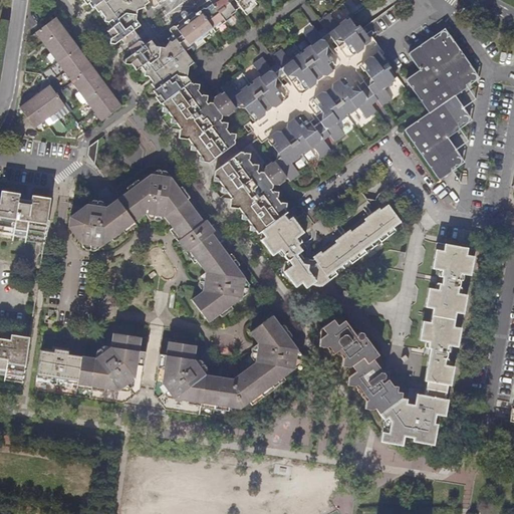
[(86,0),(92,7),(93,7),(98,12),(100,11),(105,18),(104,21),(108,22),(112,27),(108,31),(112,38),(111,39),(110,43),(112,45),(121,39),(125,44),(135,37),(135,35),(136,32),(134,30),(140,25),(135,20),(137,11),(140,9),(144,8),(146,10),(152,6),(153,8),(155,8),(158,5),(159,3),(157,0),(86,0)]
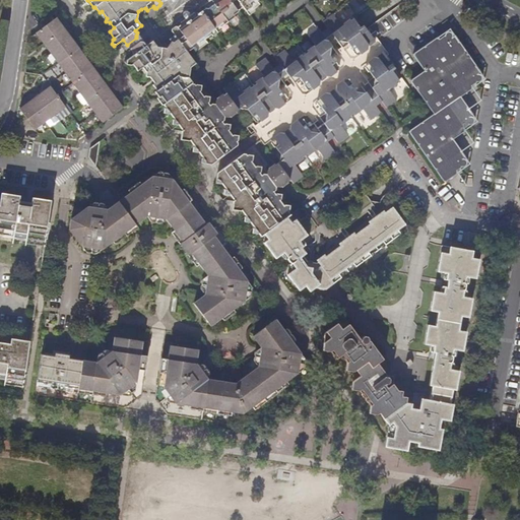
[(158,98),(160,99),(189,78),(190,67),(195,63),(191,57),(188,52),(192,49),(191,47),(197,42),(199,44),(211,34),(210,33),(219,25),(220,26),(235,17),(233,15),(239,11),(230,0),(216,0),(216,1),(215,0),(211,0),(209,2),(211,6),(207,9),(206,8),(197,14),(198,16),(193,19),(190,16),(186,19),(188,21),(187,22),(185,25),(180,29),(178,26),(171,30),(175,36),(170,40),(172,43),(168,49),(157,47),(153,41),(145,47),(143,44),(140,43),(130,50),(134,55),(125,62),(128,66),(131,66),(133,64),(138,72),(143,68),(147,73),(145,77),(150,77),(155,84),(153,85),(157,91),(155,92),(158,98)]
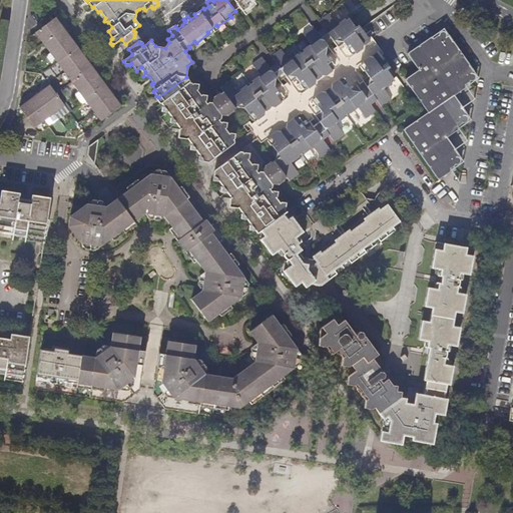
[(234,0),(242,11),(247,8),(245,4),(251,0),(252,0),(253,0),(234,0)]
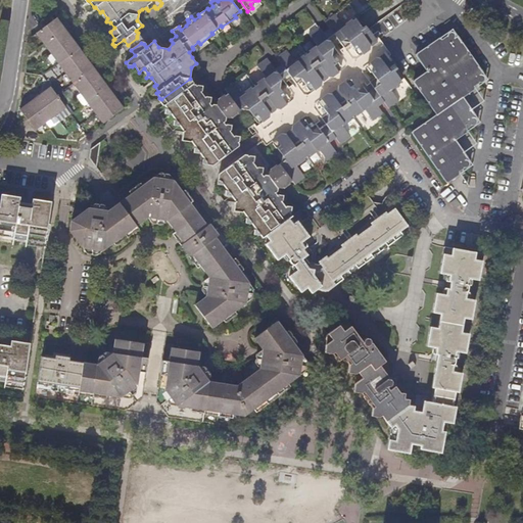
[(325,22),(330,29),(340,42),(349,43),(354,50),(358,48),(362,53),(364,55),(369,50),(370,46),(372,45),(376,42),(374,39),(365,27),(362,29),(355,19),(343,28),(335,15),(325,22)]
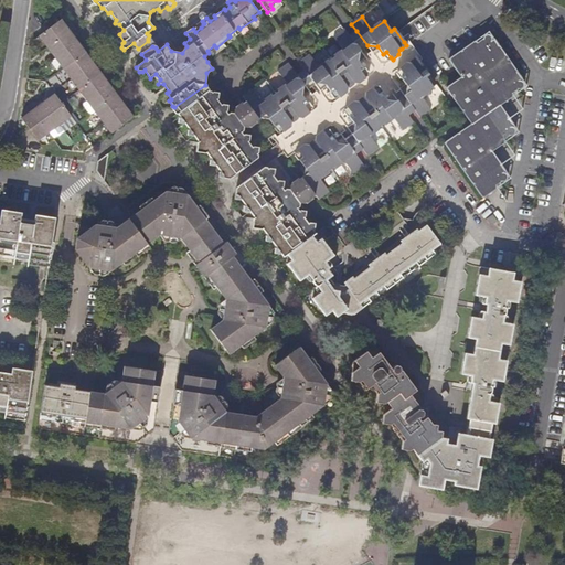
[(48,48),(74,27),(71,21),(67,22),(65,23),(62,20),(40,35),(48,48)]
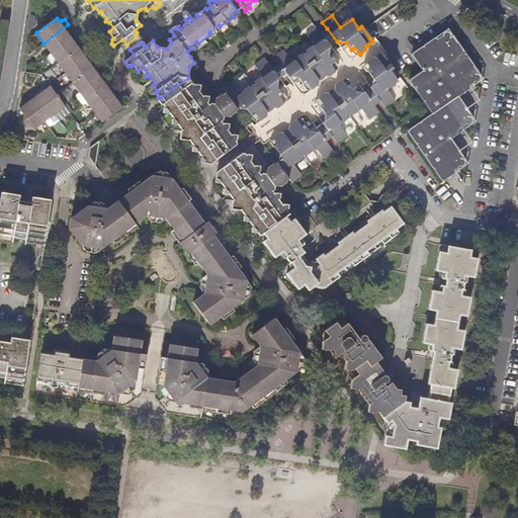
[(51,54),(72,38),(69,34),(71,33),(71,28),(68,24),(44,44),(51,54)]
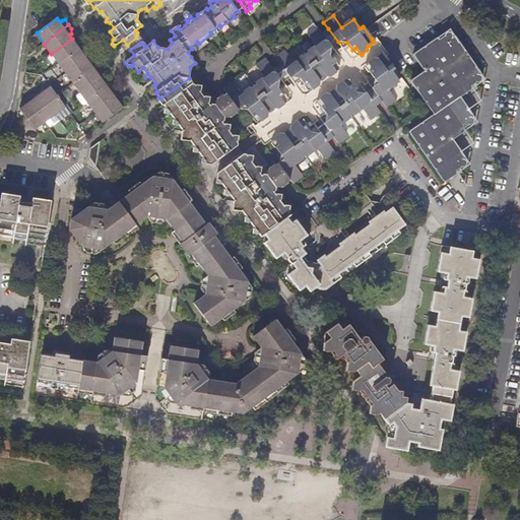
[(275,58),(277,61),(280,64),(289,77),(300,78),(305,85),(308,83),(313,89),(319,85),(320,81),(321,81),(325,79),(326,76),(329,77),(337,72),(336,71),(332,65),(334,63),(329,57),(331,47),(322,34),(317,27),(308,35),(317,46),(294,63),(285,51),(275,58)]
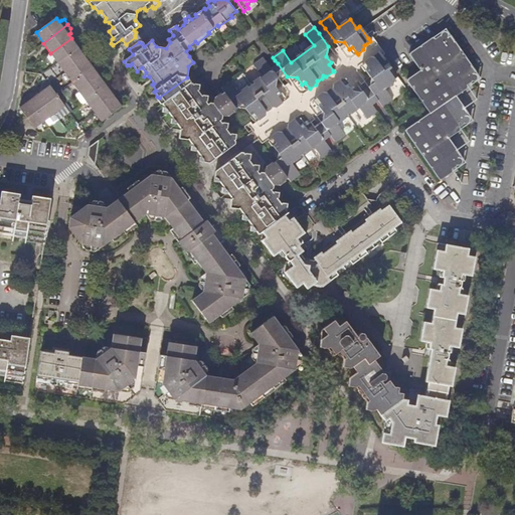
[(328,46),(335,41),(325,28),(319,33),(328,46)]
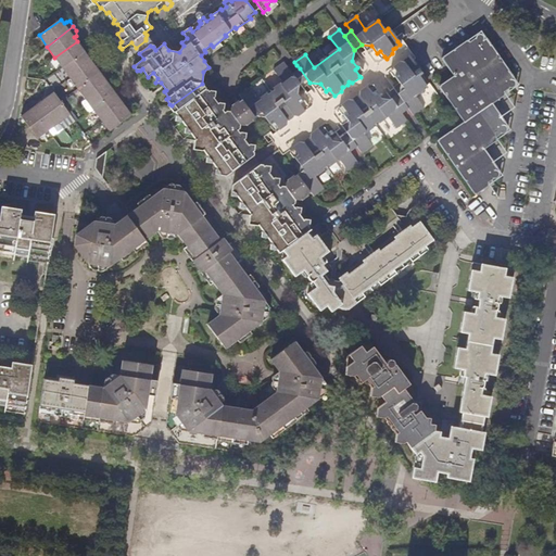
[(467,38),(440,57),(442,59),(453,75),(438,86),(460,118),(464,122),(439,140),(440,141),(439,142),(475,193),(475,192),(477,194),(492,184),(490,181),(492,180),(495,179),(497,178),(498,177),(500,175),(498,173),(498,172),(496,169),(497,168),(484,149),(495,141),(496,137),(504,133),(505,131),(506,130),(507,128),(507,126),(506,125),(503,124),(505,123),(493,103),(506,95),(505,91),(510,87),(513,87),(515,86),(516,84),(515,81),(514,80),(512,78),(514,76),(487,38),(485,39),(483,39),(484,37),(483,35),(482,34),(480,33),(478,34),(477,35),(476,36),(476,38),(469,42),(467,38)]
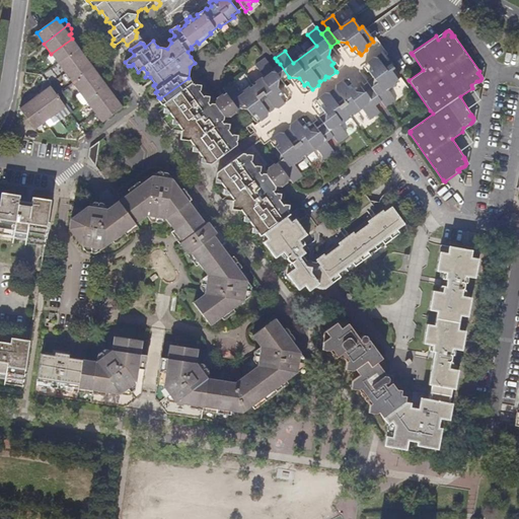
[(58,63),(79,48),(72,39),(51,54),(58,63)]
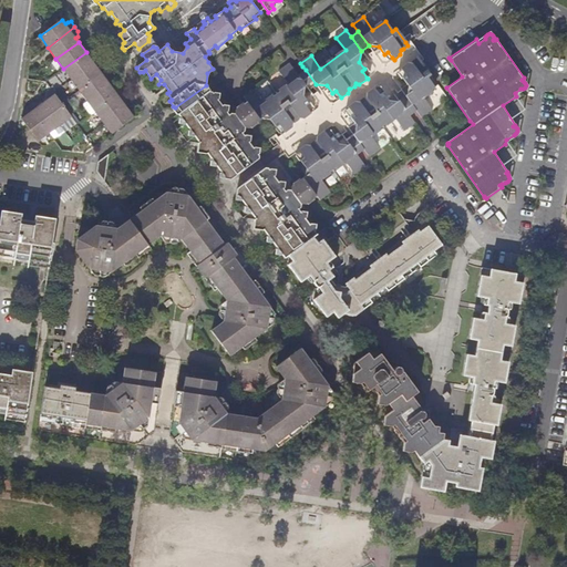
[(72,80),(94,63),(86,52),(63,69),(72,80)]
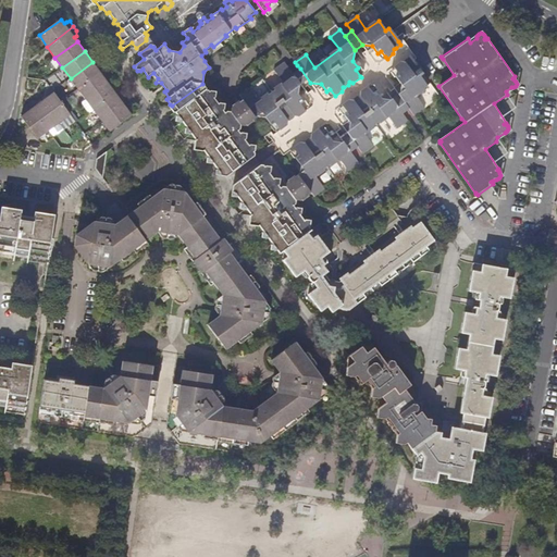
[(399,95),(403,99),(409,109),(415,115),(424,108),(416,96),(426,86),(420,76),(422,74),(412,60),(410,58),(405,60),(405,62),(401,62),(394,67),(398,75),(396,76),(401,84),(400,94),(399,95)]
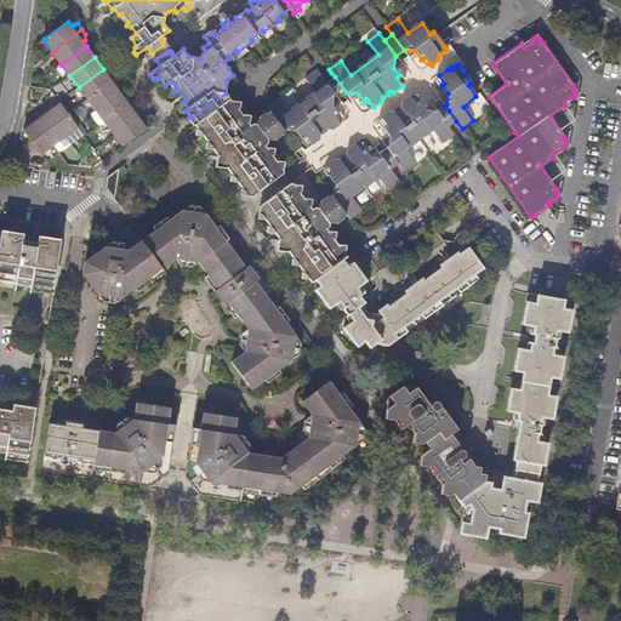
[(87,100),(118,77),(114,72),(109,72),(106,74),(103,69),(79,87),(87,100)]
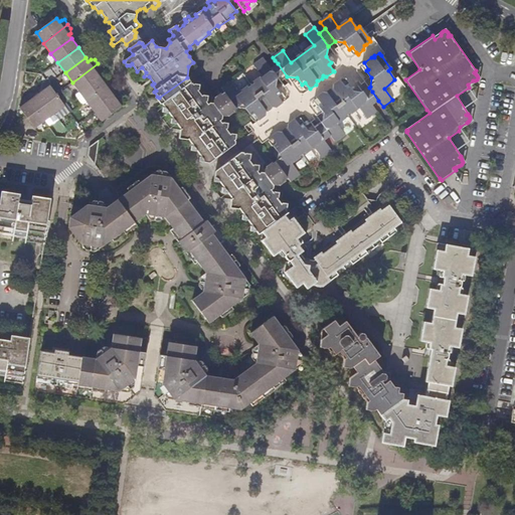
[(201,96),(191,82),(163,104),(162,104),(172,117),(170,124),(175,124),(180,131),(179,139),(187,140),(189,139),(193,145),(191,151),(195,151),(197,151),(201,156),(200,157),(199,162),(209,163),(234,145),(234,144),(235,143),(234,141),(236,140),(237,135),(230,134),(227,129),(227,123),(222,123),(220,120),(222,119),(222,116),(226,117),(237,108),(245,109),(250,116),(253,114),(258,119),(259,121),(266,115),(267,113),(273,108),(275,109),(282,104),(282,103),(279,97),(281,95),(279,92),(280,82),(282,81),(271,68),(264,57),(253,64),(263,76),(251,84),(240,94),(231,81),(221,89),(225,93),(215,101),(213,104),(210,104),(208,105),(206,103),(207,97),(201,96)]
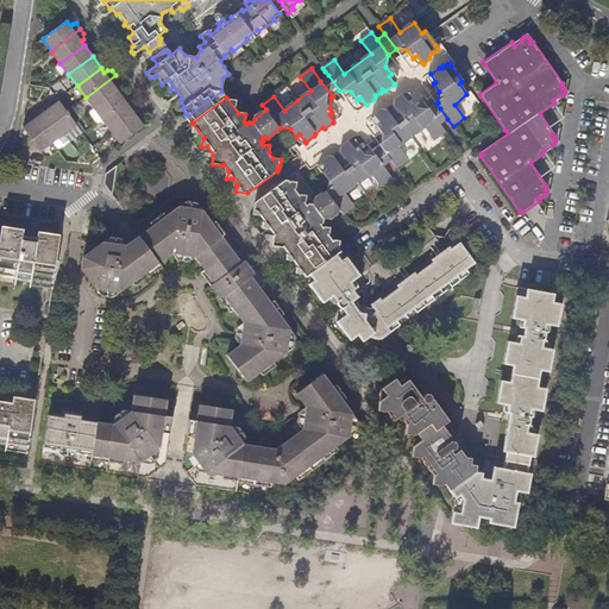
[(94,110),(118,90),(115,88),(118,86),(119,81),(115,75),(86,98),(94,110)]
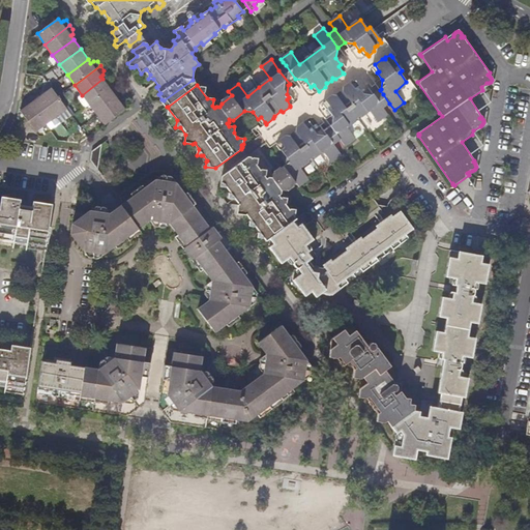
[(290,84),(295,79),(286,65),(278,70),(290,84)]
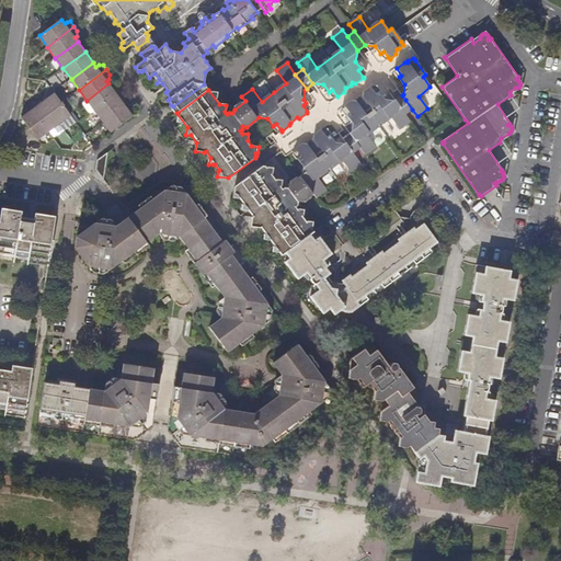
[(94,111),(122,91),(118,87),(115,87),(112,88),(109,83),(87,101),(94,111)]
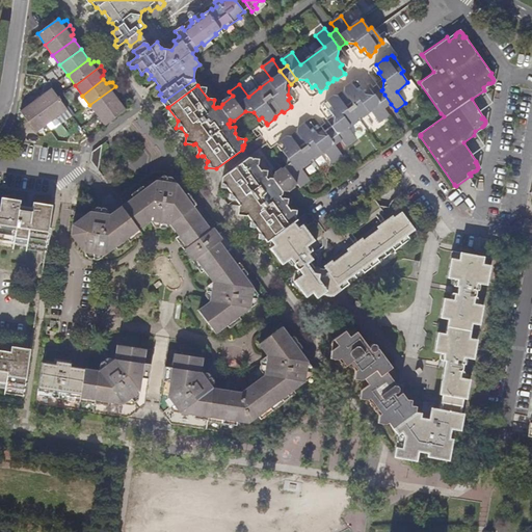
[(164,101),(168,106),(197,85),(193,80),(164,101)]
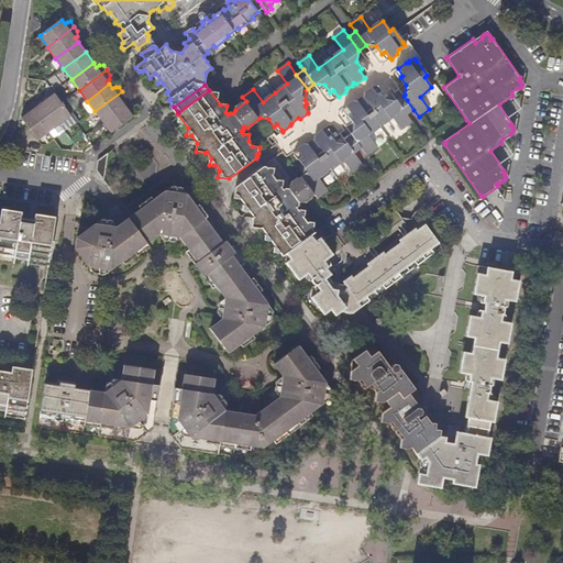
[(412,122),(407,114),(399,105),(396,100),(394,102),(386,100),(381,92),(377,95),(373,89),(372,88),(364,94),(363,98),(362,97),(357,100),(356,102),(353,102),(346,107),(351,113),(348,116),(354,124),(352,135),(354,139),(362,148),(367,155),(377,147),(368,135),(381,127),(393,118),(401,130),(412,122)]
